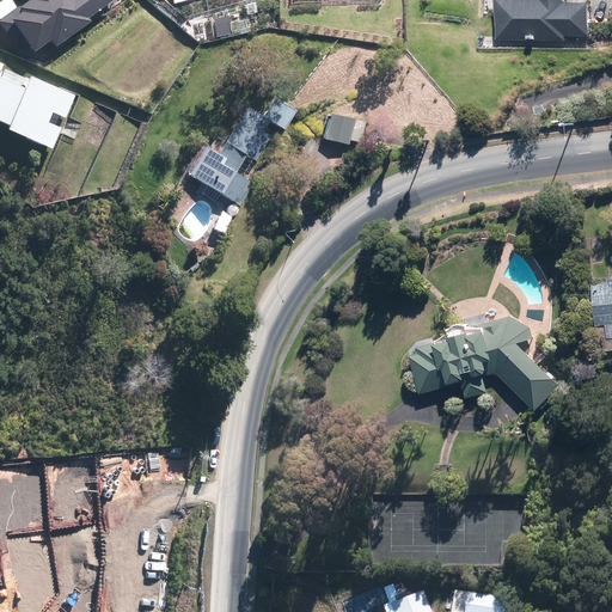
[(87,16),(106,0),(26,0),(17,7),(11,0),(1,0),(0,1),(0,18),(0,19),(0,18),(0,29),(13,48),(24,41),(32,50),(49,38),(56,47),(91,22),(87,16)]
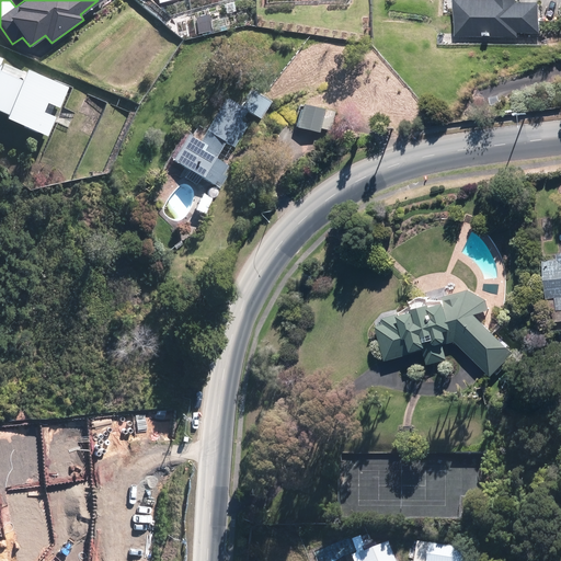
[(459,0),(457,35),(518,38),(519,32),(542,33),(544,3),(523,3),(522,0),(459,0)]
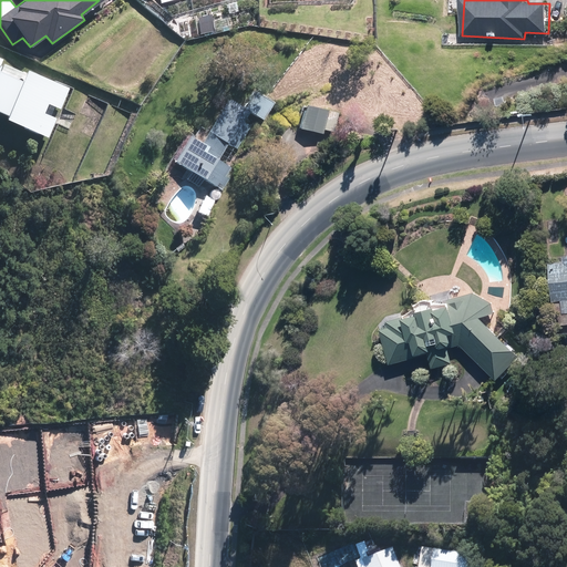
[(66,88),(27,69),(21,80),(0,70),(0,61),(1,59),(0,59),(0,113),(7,116),(6,119),(45,137),(54,117),(43,113),(47,104),(58,109),(66,88)]
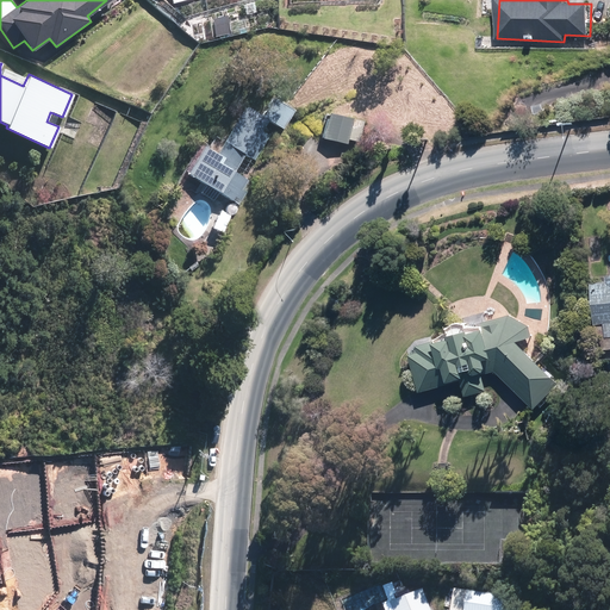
[(184,173),(204,185),(199,192),(213,200),(217,193),(234,203),(246,182),(228,172),(238,154),(248,161),(265,135),(255,129),(261,118),(279,129),(291,110),(269,98),(259,116),(238,103),(210,149),(200,143),(184,173)]
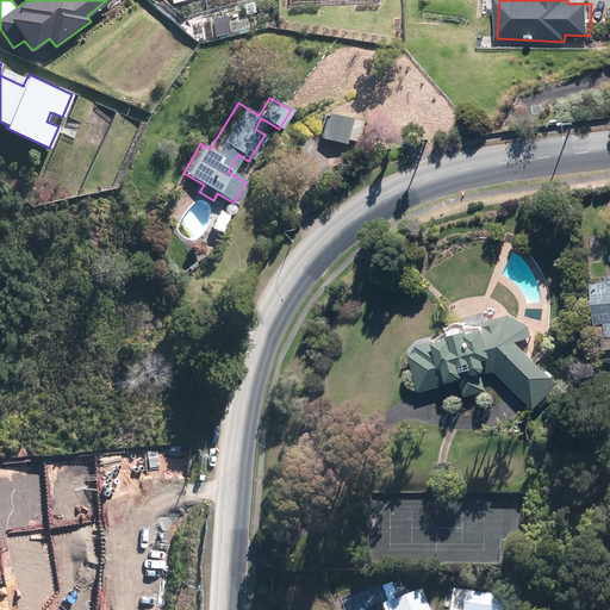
[(363,122),(328,113),(323,138),(348,144),(349,139),(360,142),(363,122)]
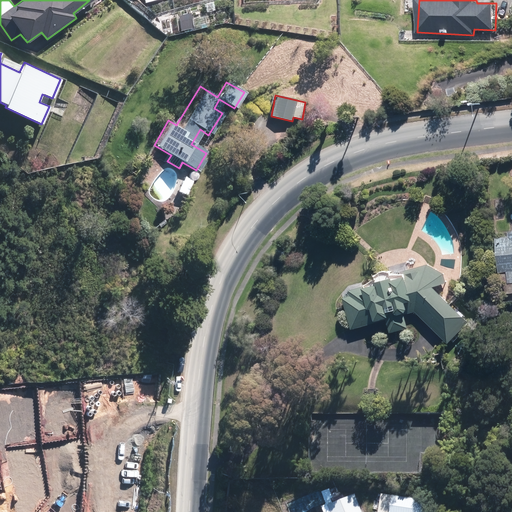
[(193,178),(184,175),(178,190),(187,194),(193,178)]
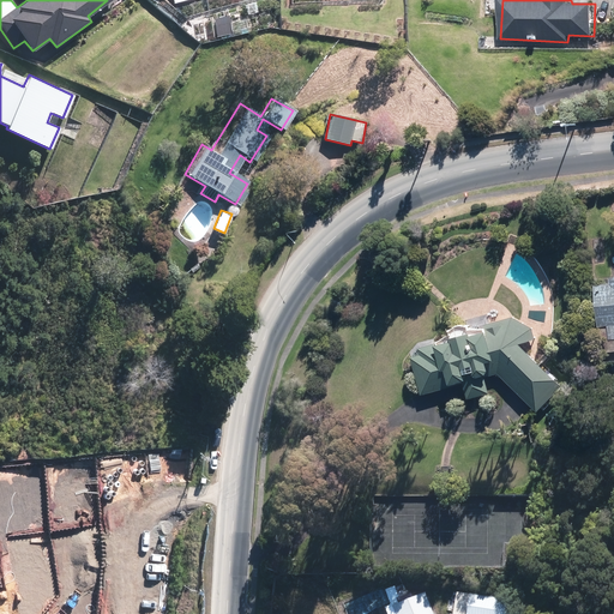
[(612,282),(596,283),(601,361),(613,360),(613,274),(612,275),(612,282)]
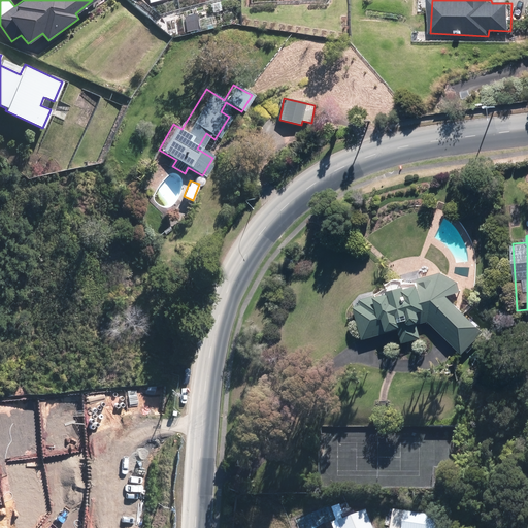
[(487,329),(452,295),(465,287),(443,269),(377,286),(378,293),(361,297),(363,303),(356,304),(363,336),(401,329),(402,339),(422,338),(421,320),(429,320),(463,353),(487,329)]
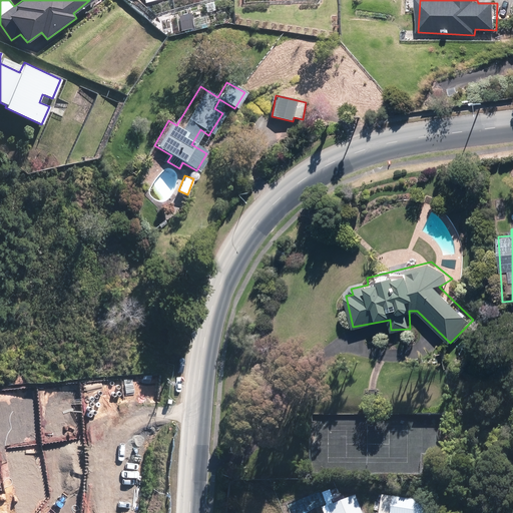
[(94,438),(72,436),(70,474),(100,475),(101,464),(113,464),(114,444),(94,443),(94,438)]
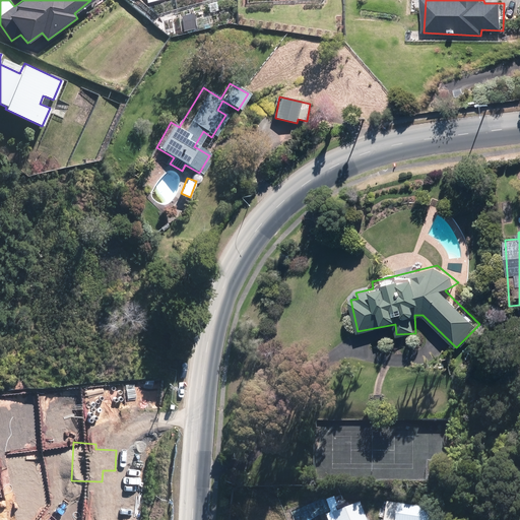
[(369,519),(363,502),(341,510),(336,495),(329,498),(335,513),(329,515),(330,519),(369,519)]
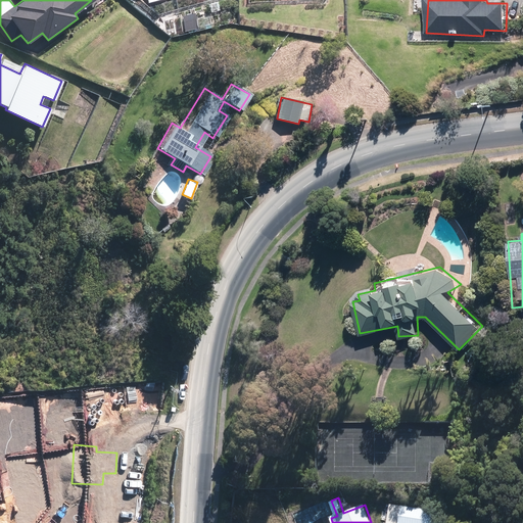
[(440,522),(441,513),(433,512),(433,508),(387,504),(386,516),(389,516),(388,522),(440,522)]
